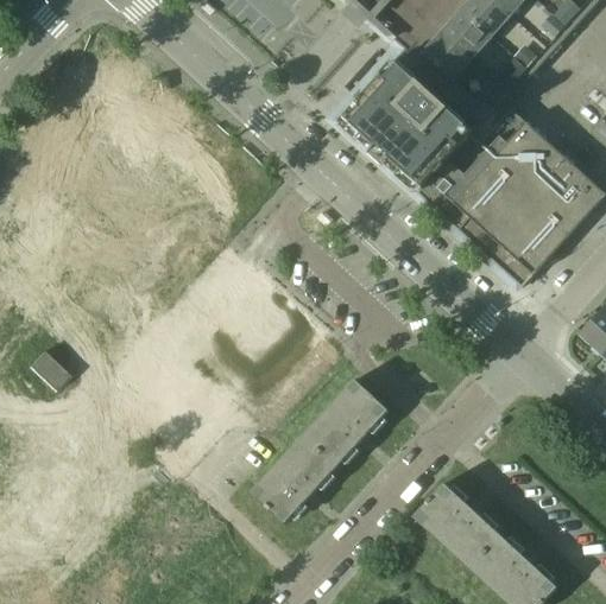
[(395,0),(377,21),(391,33),(390,36),(404,48),(338,121),(521,286),(535,271),(534,271),(563,239),(562,237),(561,239),(559,237),(601,190),(505,102),(597,0),(395,0)]
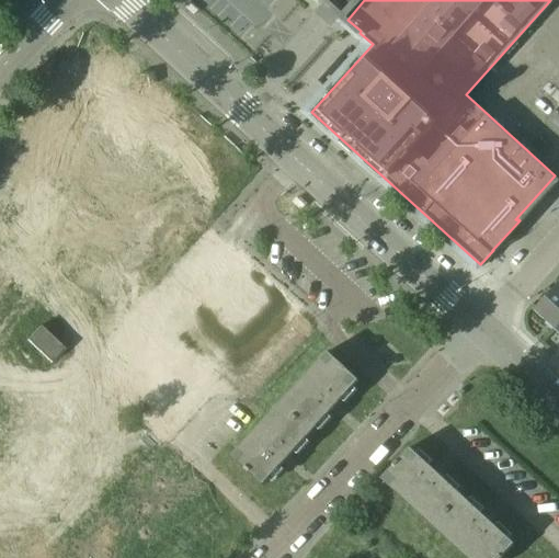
[(326,0),(332,6),(348,20),(364,0),(326,0)]
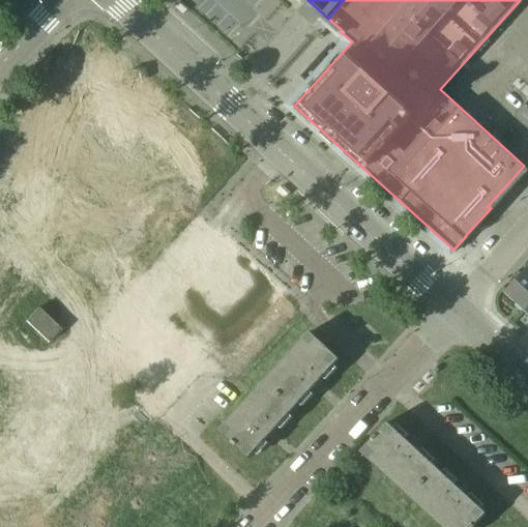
[(503,291),(523,309),(527,301),(527,267),(527,266),(503,291)]
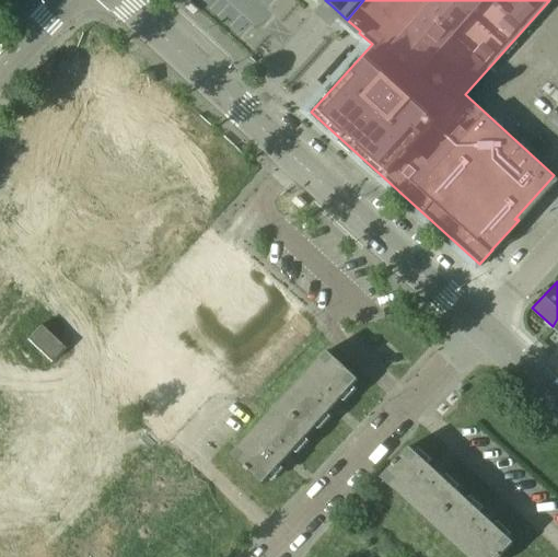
[(37,322),(24,336),(49,359),(62,345),(37,322)]
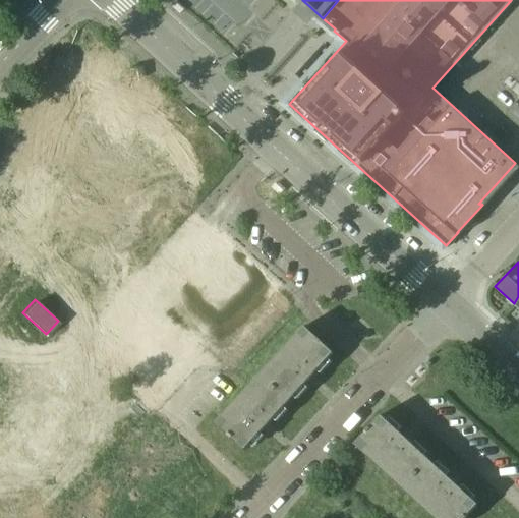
[(303,324),(214,421),(243,448),(332,350),(303,324)]
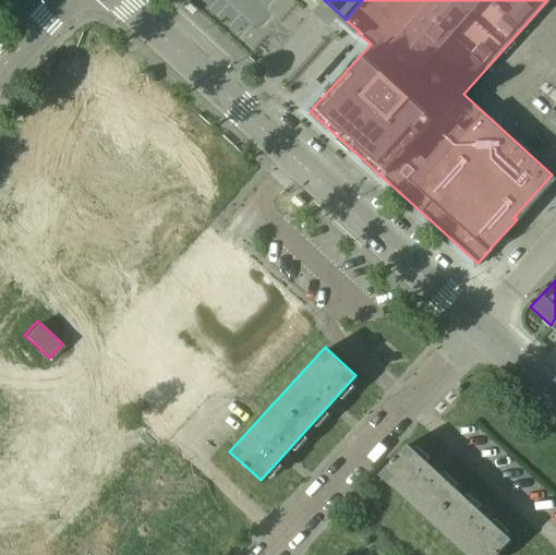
[(406,443),(377,474),(464,554),(494,554),(510,539),(406,443)]
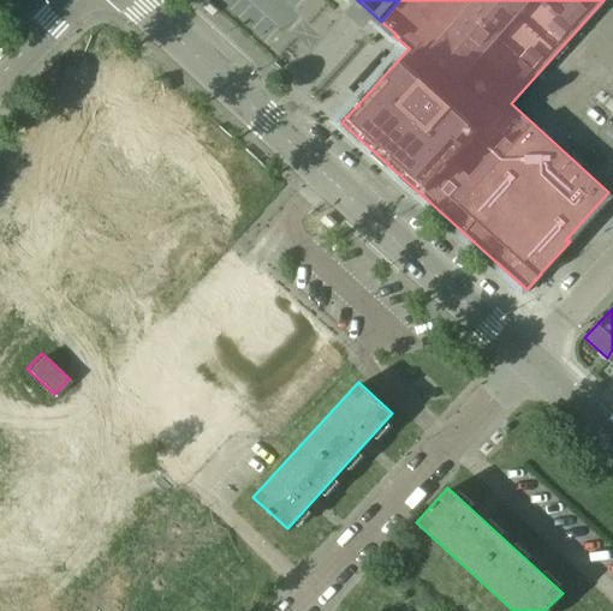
[(167,489),(154,504),(176,523),(165,534),(202,567),(218,549),(228,558),(236,551),(167,489)]
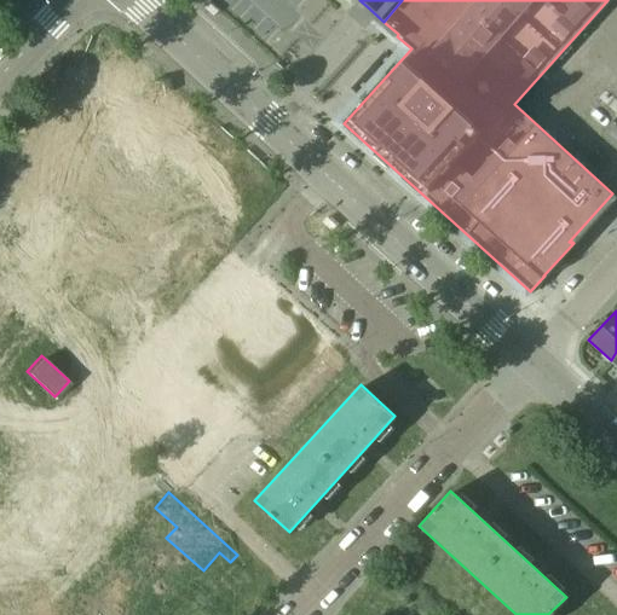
[(94,614),(75,597),(62,611),(65,614),(94,614)]
